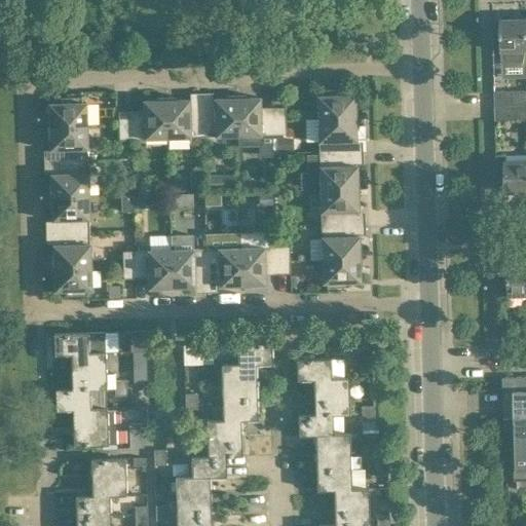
[(525,33),(525,19),(501,20),(502,65),(525,64),(525,33)]
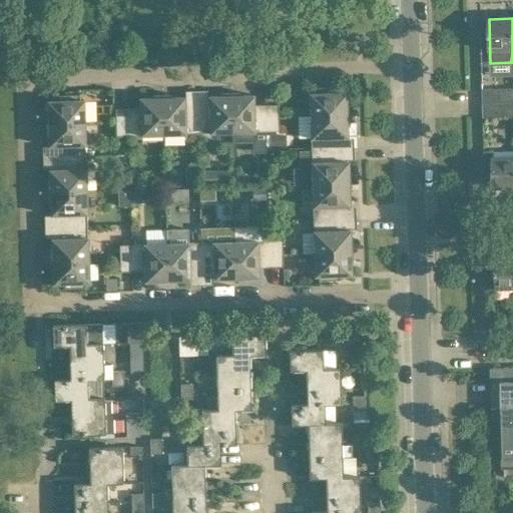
[(332,87),(314,88),(314,93),(310,93),(311,115),(349,114),(349,105),(347,105),(346,92),(332,92),(332,87)]
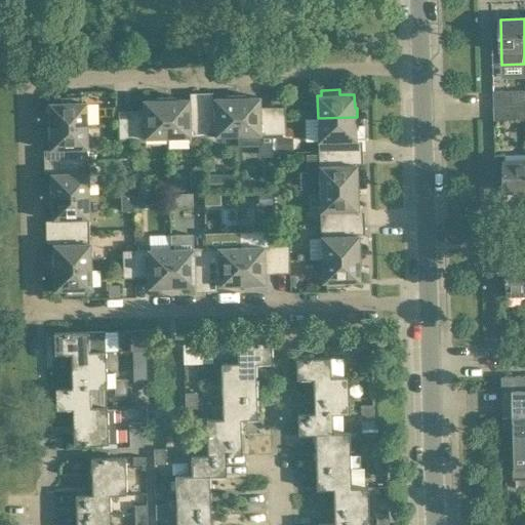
[(524,105),(524,90),(493,91),(494,106),(524,105)]
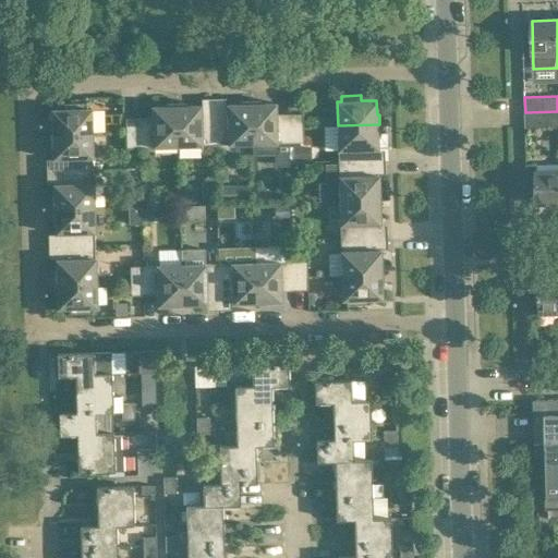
[(253,144),(252,101),(242,102),(242,105),(227,105),(228,116),(215,117),(216,145),(253,144)]
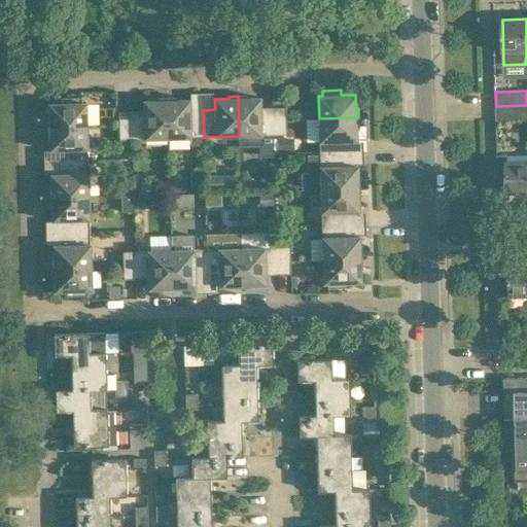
[(273,134),(272,107),(261,108),(260,98),(247,98),(247,96),(238,96),(239,136),(239,146),(259,145),(258,135),(273,134)]
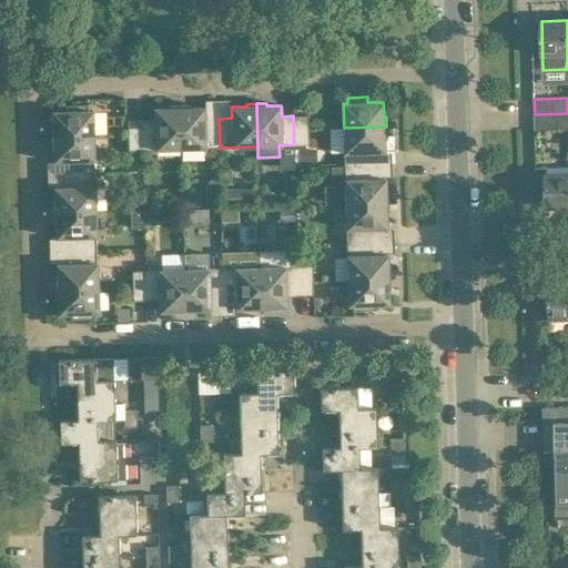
[(51,127),(51,137),(94,135),(93,111),(89,111),(89,105),(69,105),(69,111),(53,112),(53,127),(51,127)]
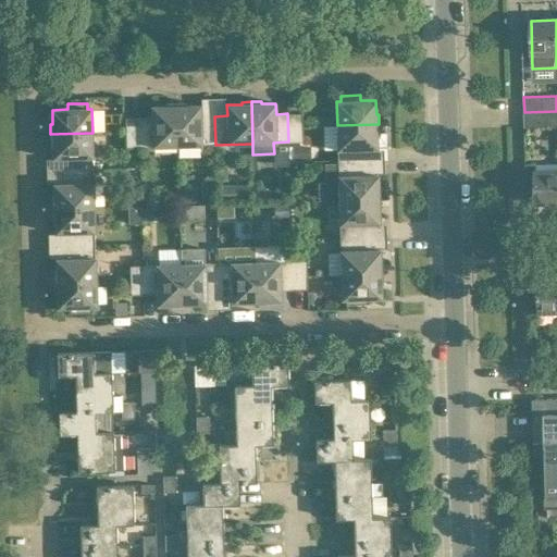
[(177,146),(176,103),(166,104),(166,107),(152,107),(152,118),(139,119),(140,147),(177,146)]
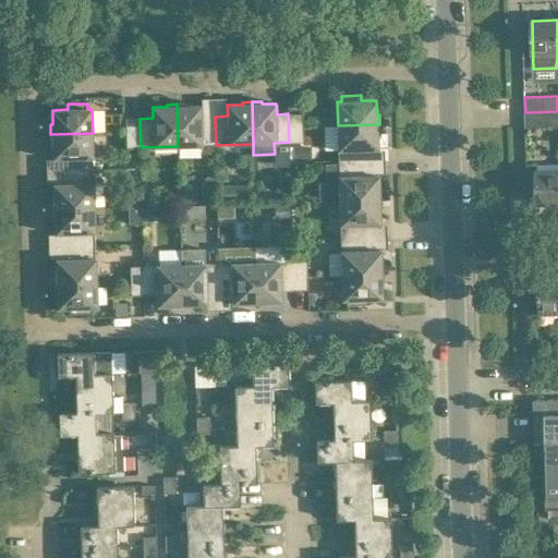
[(216,145),(215,117),(202,117),(202,106),(186,106),(186,104),(177,104),(178,146),(216,145)]
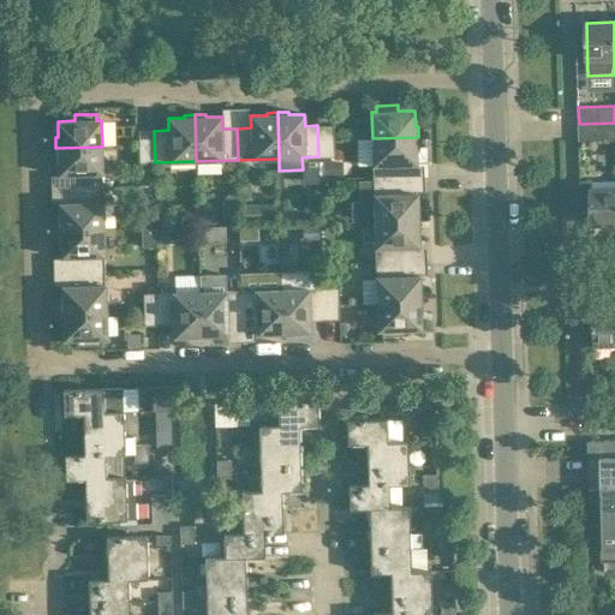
[(614,123),(579,124),(579,142),(614,141),(614,123)]
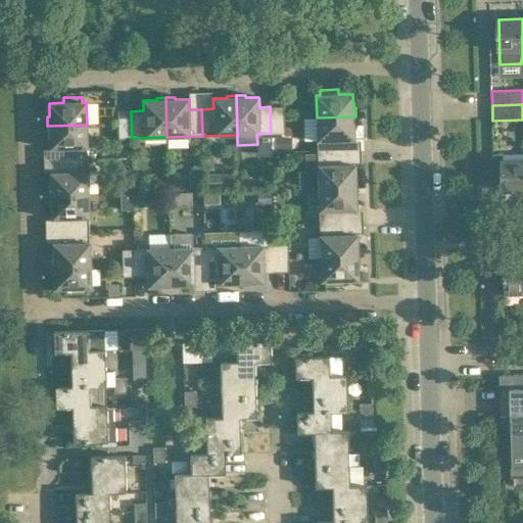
[(284,106),(270,106),(271,133),(285,133),(285,127),(284,106)]
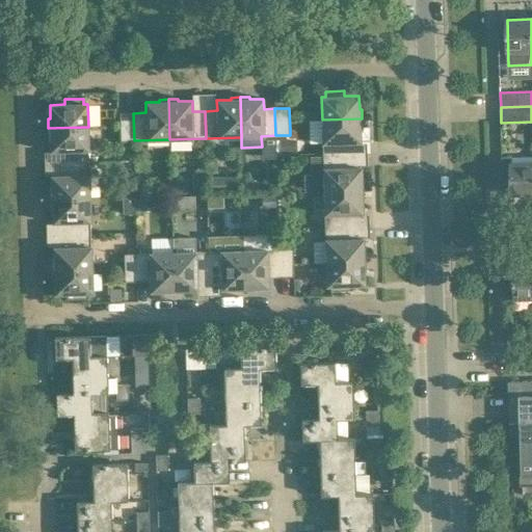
[(134,140),(133,113),(121,113),(122,140),(134,140)]
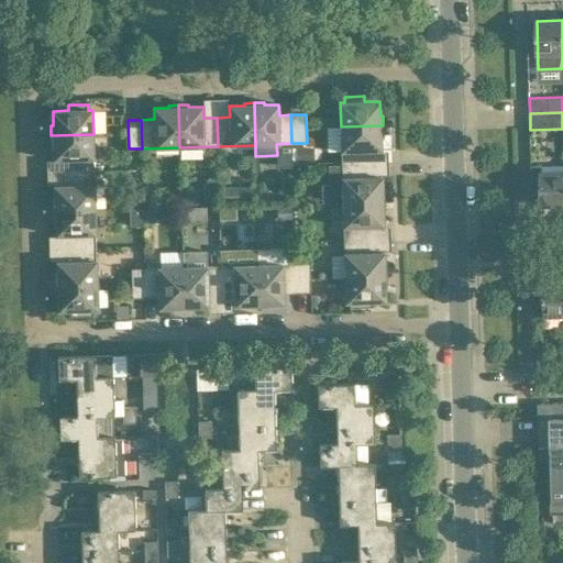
[(383,135),(383,125),(341,127),(342,165),(371,164),(371,151),(382,150),(381,135),(383,135)]
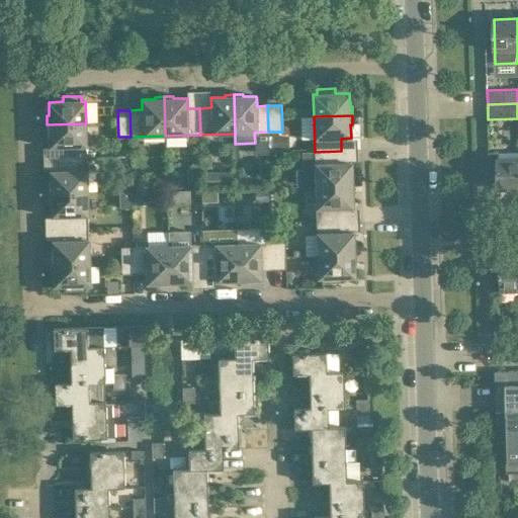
[(87,159),(86,123),(47,124),(47,134),(50,134),(50,148),(60,147),(60,159),(87,159)]
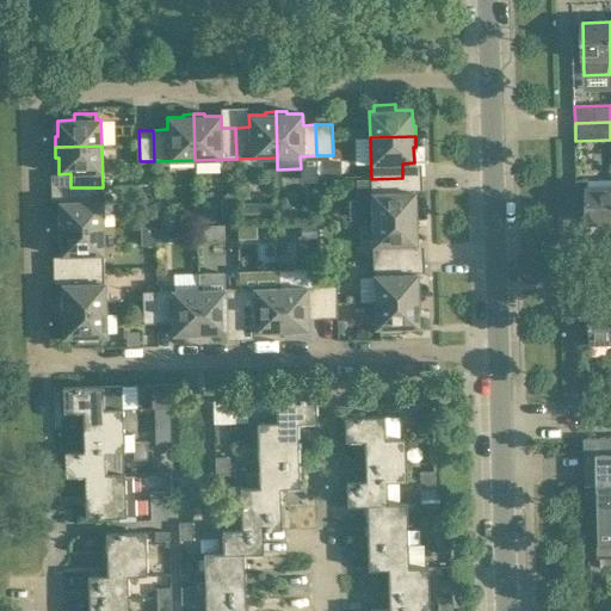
[(415,208),(414,192),(402,192),(402,178),(371,179),(371,199),(349,201),(350,220),(372,218),(372,220),(418,218),(418,208),(415,208)]
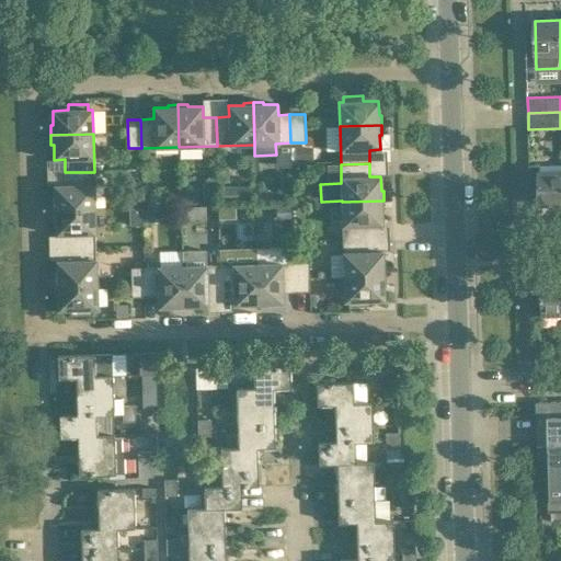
[(560,203),(560,170),(540,171),(539,163),(529,164),(530,191),(539,191),(539,204),(560,203)]
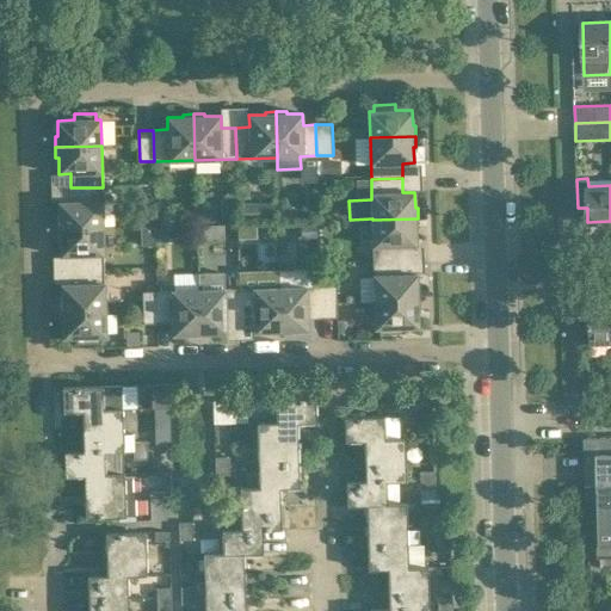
[(104,228),(103,187),(71,187),(72,203),(60,203),(60,218),(57,218),(57,229),(104,228)]
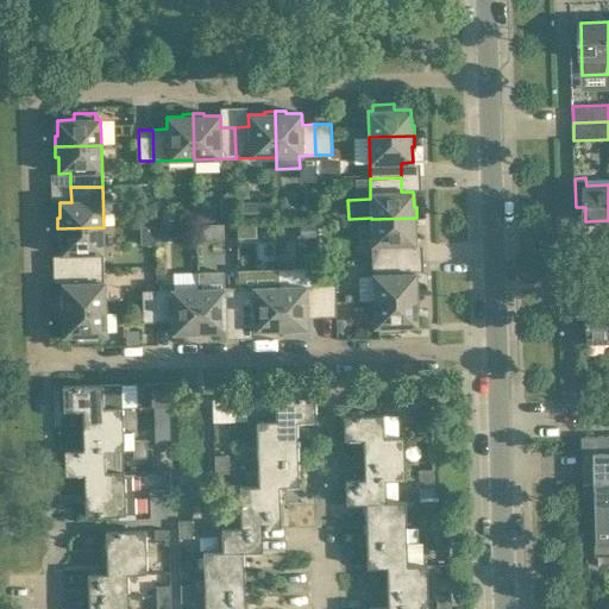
[(416,228),(416,218),(371,219),(372,259),(403,259),(403,245),(415,244),(414,228),(416,228)]
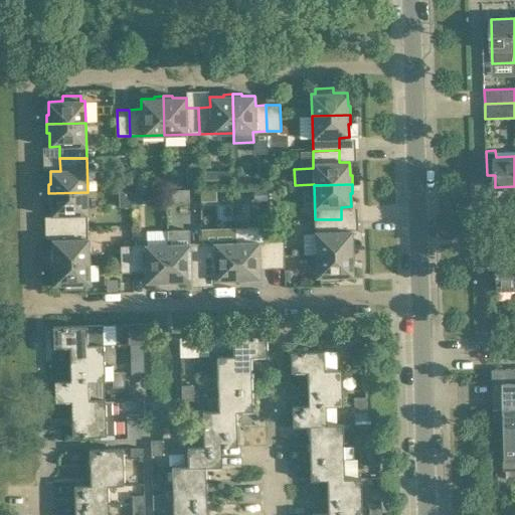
[(218,188),(201,189),(202,205),(219,205),(218,188)]
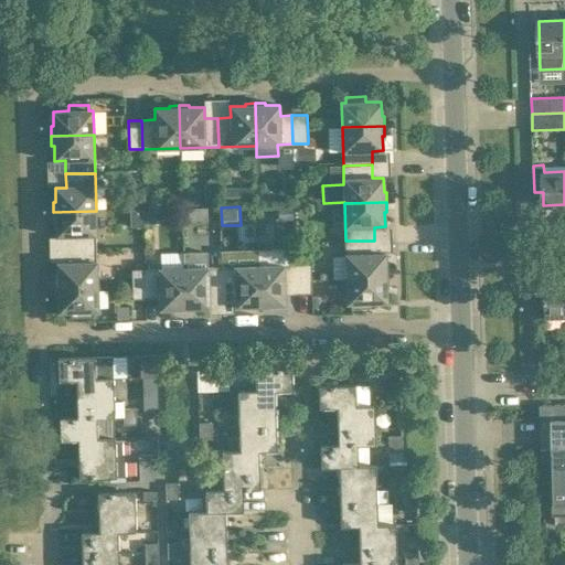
[(130,226),(144,226),(144,223),(144,209),(129,209),(130,226)]
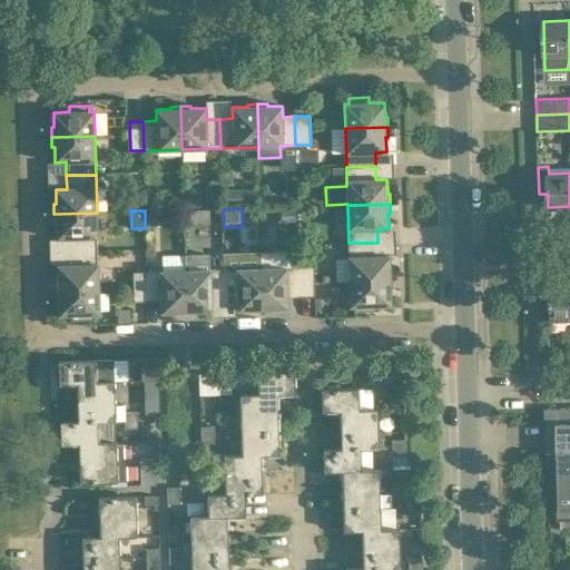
[(98,251),(97,213),(53,214),(55,224),(57,224),(57,238),(68,238),(68,252),(98,251)]
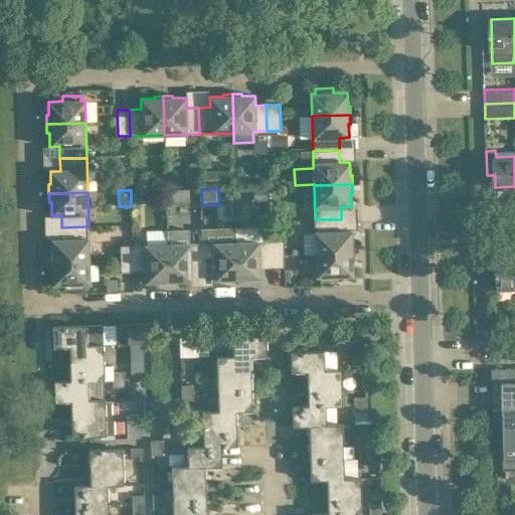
[(342,231),(341,219),(315,219),(316,254),(354,252),(354,243),(352,243),(352,230),(342,231)]
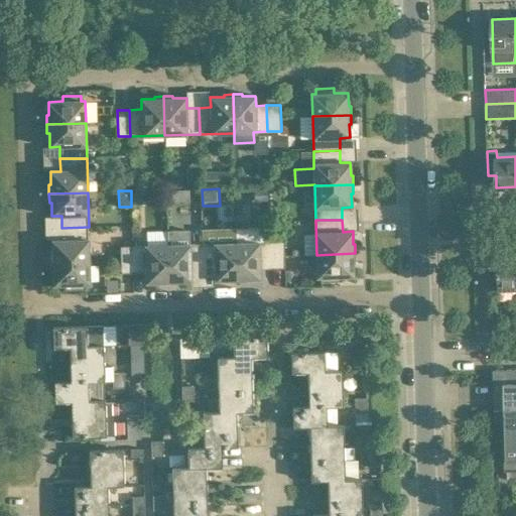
[(90,262),(89,227),(61,228),(62,240),(52,240),(52,254),(50,254),(50,263),(90,262)]
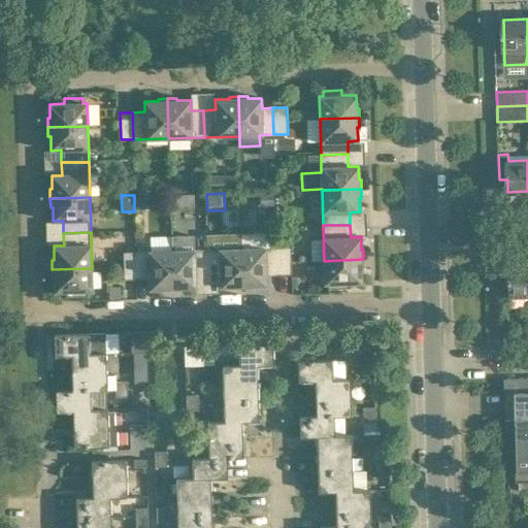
[(208,276),(207,250),(193,251),(193,236),(172,236),(172,251),(173,291),(183,290),(183,288),(196,288),(196,277),(208,276)]
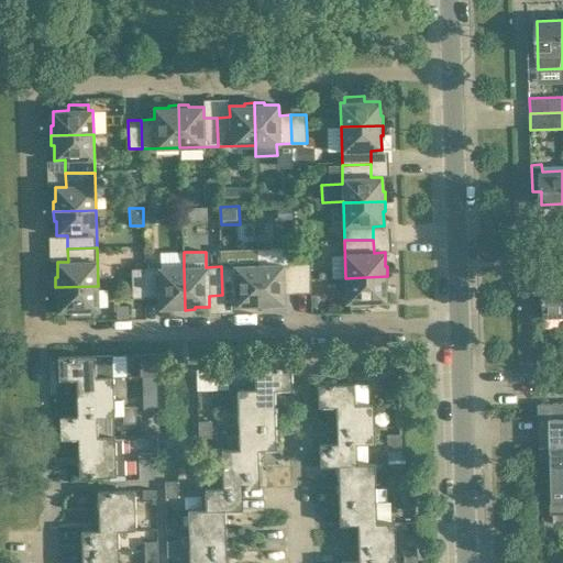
[(298,293),(297,264),(258,265),(260,307),(269,307),(269,305),(285,305),(284,294),(298,293)]
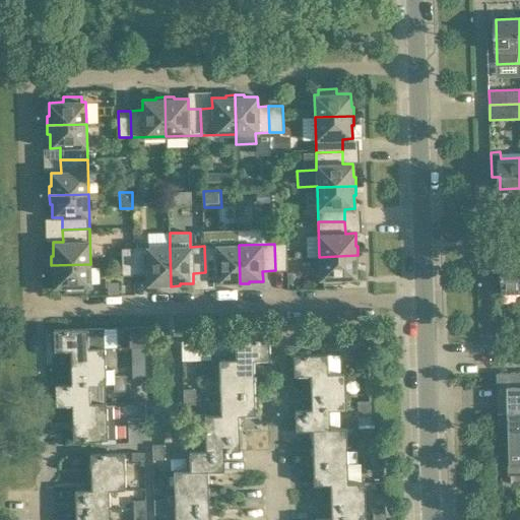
[(287,270),(286,250),(286,244),(274,244),(275,270),(287,270)]
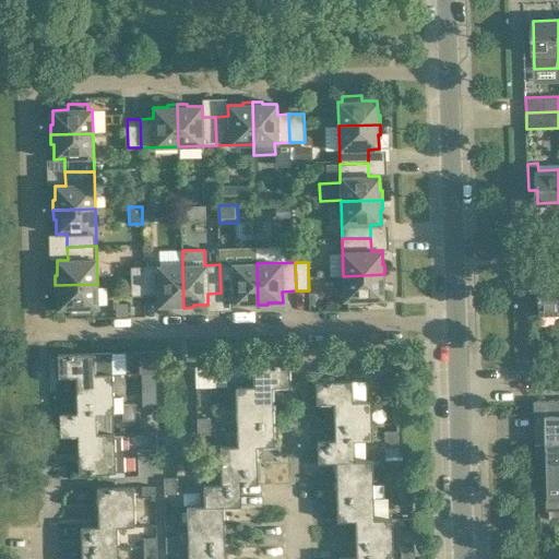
[(258,305),(257,263),(219,264),(221,293),(234,293),(234,304),(248,304),(248,306),(258,305)]
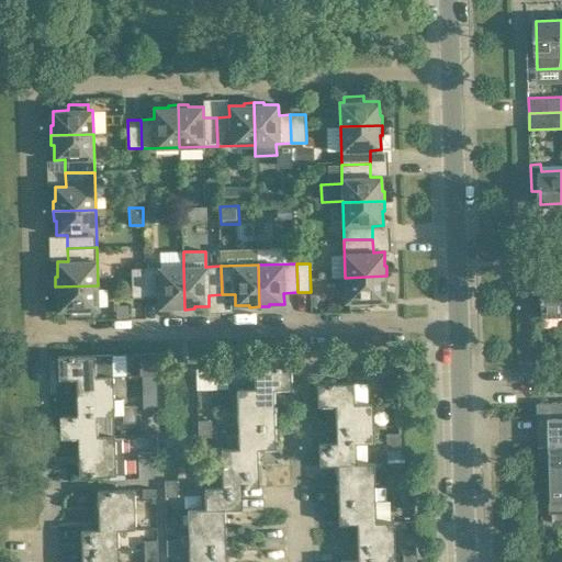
[(184,310),(183,267),(145,268),(146,298),(159,296),(159,307),(175,307),(175,310),(184,310)]
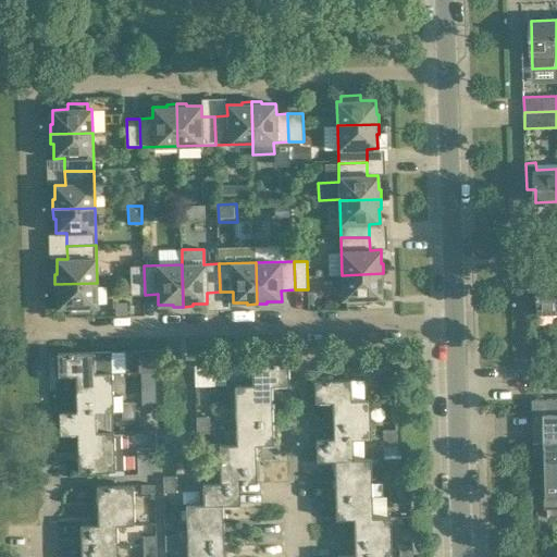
[(145,295),(144,265),(131,267),(131,273),(132,295),(145,295)]
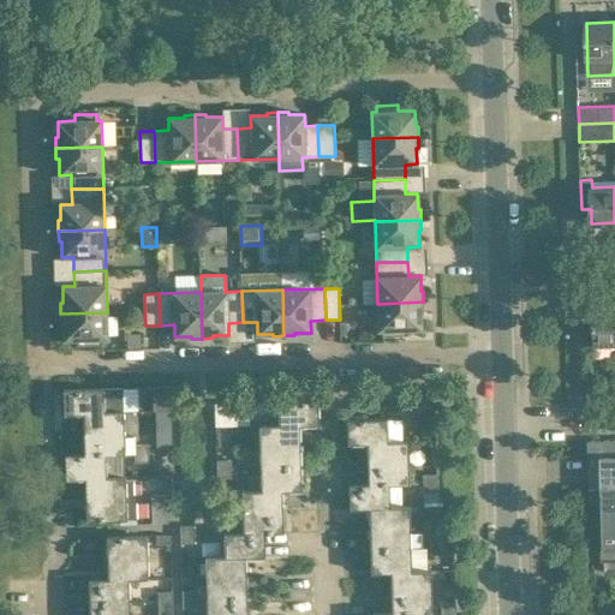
[(424,314),(423,302),(377,304),(377,306),(377,330),(382,330),(383,336),(405,335),(404,329),(422,329),(422,314),(424,314)]
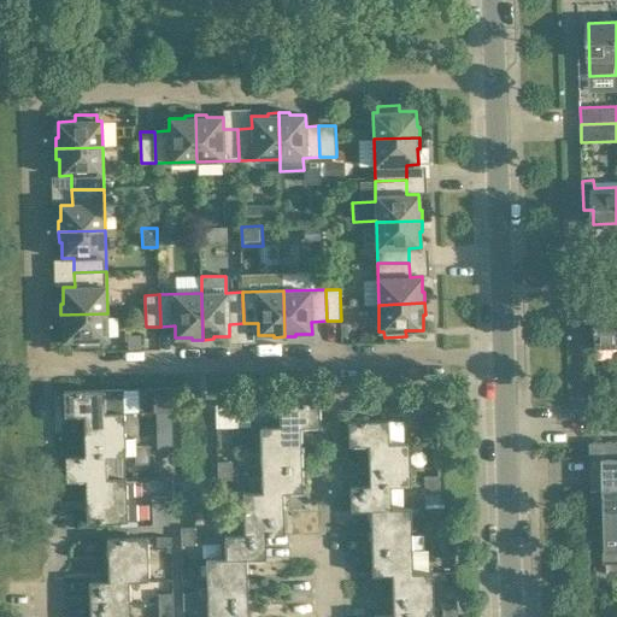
[(616,345),(616,309),(595,310),(597,346),(616,345)]
